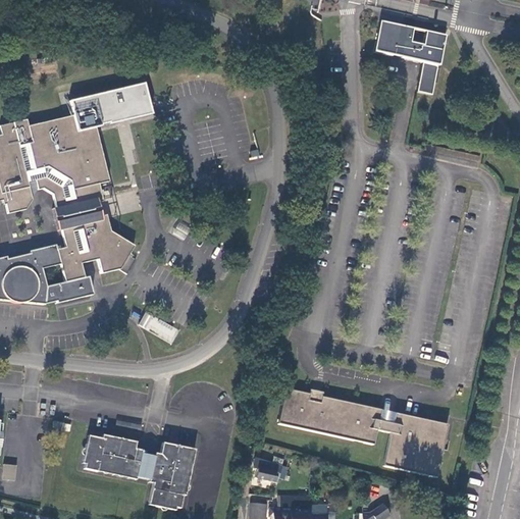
[(447,35),(381,20),(375,51),(395,55),(425,62),(419,91),(433,94),(447,35)]
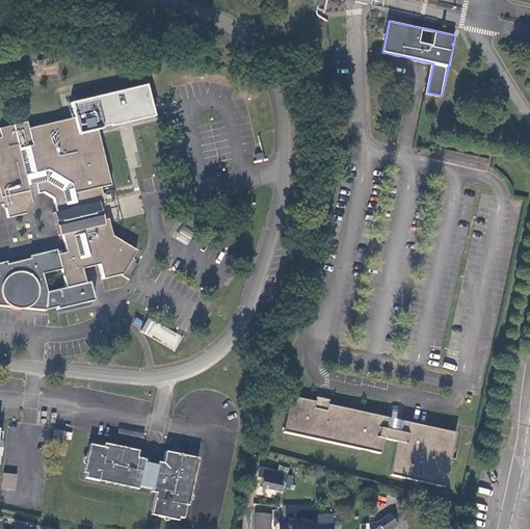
[(80,131),(100,127),(124,122),(157,114),(149,82),(73,101),(80,131)]
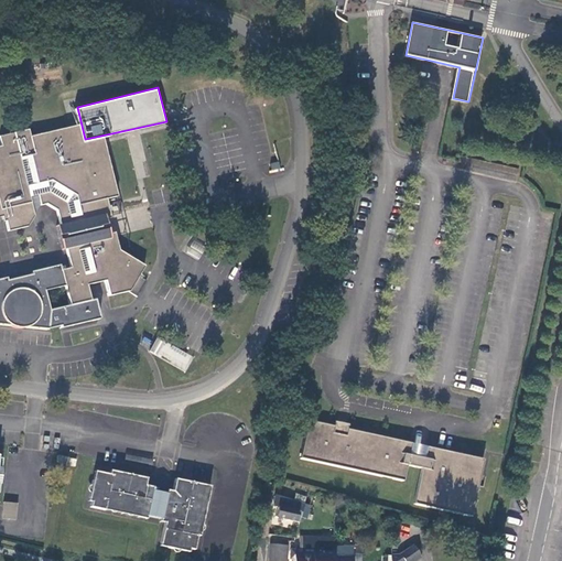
[(119,193),(107,140),(106,135),(85,139),(80,122),(33,133),(31,127),(1,133),(3,143),(0,143),(0,157),(12,217),(8,218),(10,228),(30,224),(36,213),(32,194),(40,193),(42,203),(49,202),(60,208),(62,222),(58,223),(64,247),(68,246),(73,265),(64,267),(73,302),(93,298),(87,278),(106,273),(101,251),(121,248),(118,234),(117,229),(111,230),(108,217),(114,216),(109,196),(119,193)]
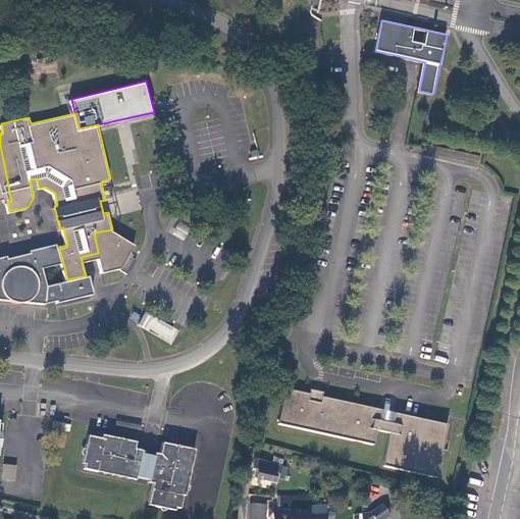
[(11,201),(0,145),(0,198),(5,197),(5,203),(7,202),(11,201)]
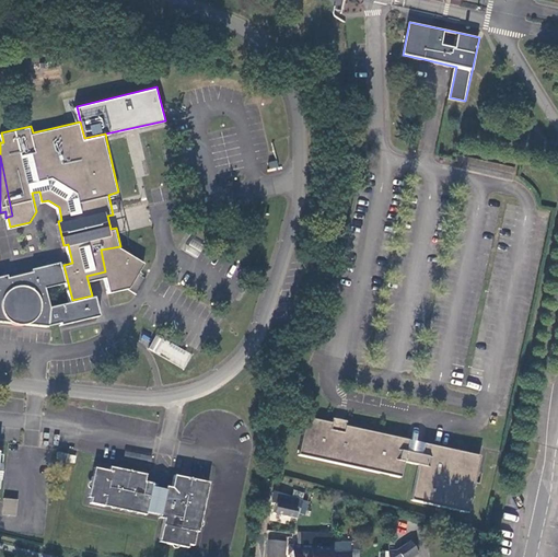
[(187,250),(200,254),(206,240),(193,235),(187,250)]
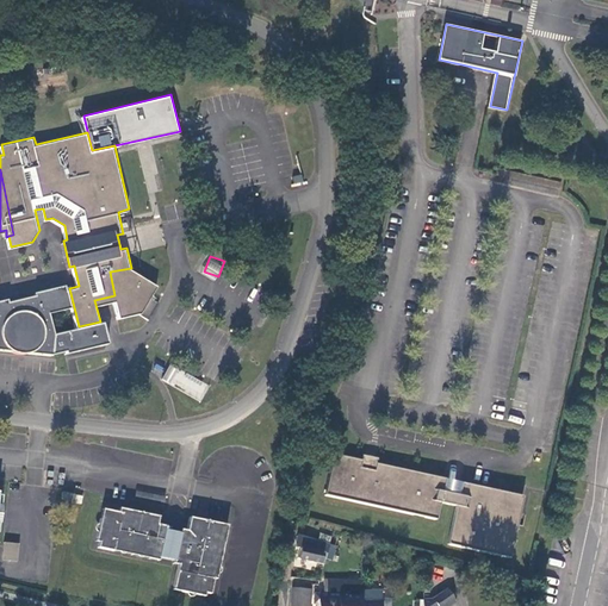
[(131,268),(110,272),(115,295),(119,317),(142,312),(154,292),(159,285),(131,268)]
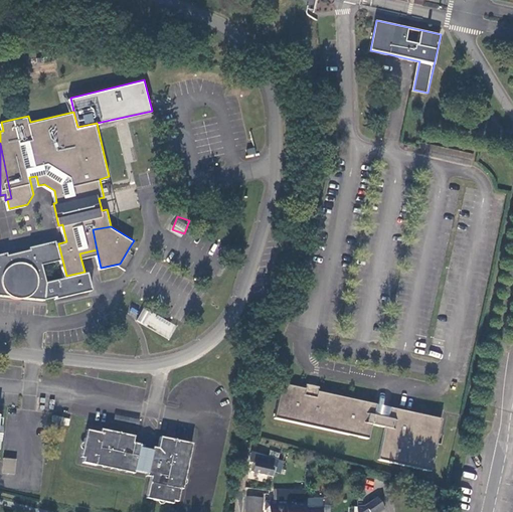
[(66,276),(58,243),(56,238),(33,244),(34,247),(11,252),(11,248),(0,251),(0,293),(10,295),(15,297),(18,297),(23,297),(25,296),(45,299),(48,297),(56,295),(57,297),(93,289),(89,271),(84,272),(66,276)]
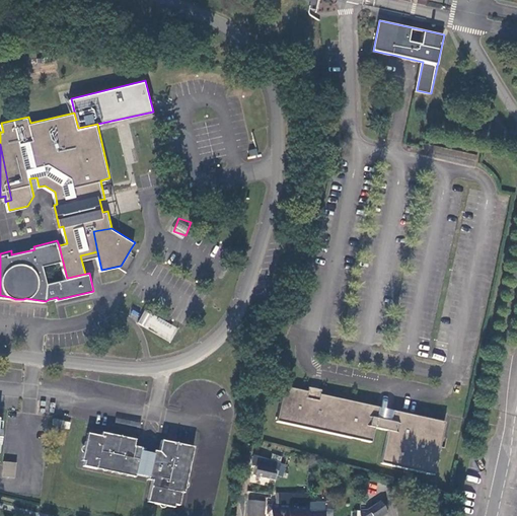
[(127,269),(135,254),(130,251),(122,266),(127,269)]
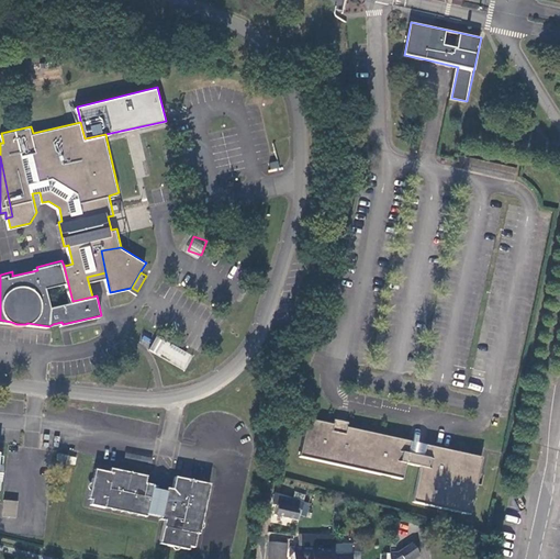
[(159,332),(150,347),(187,368),(196,353),(159,332)]
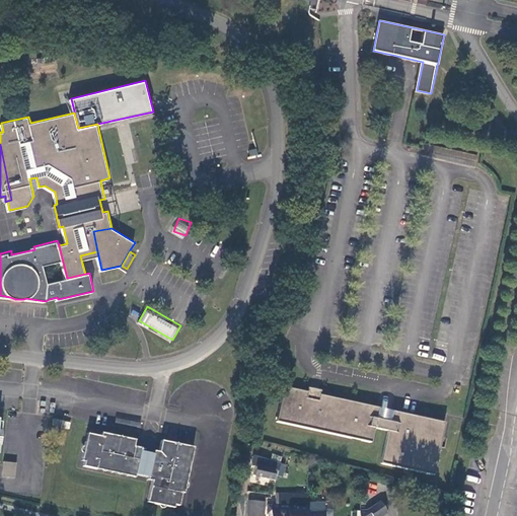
[(435,474),(447,422),(419,416),(395,411),(393,421),(379,418),(382,408),(322,394),(321,401),(318,400),(319,398),(312,396),(312,399),(309,398),(310,392),(287,387),(280,420),(280,421),(374,442),(377,428),(390,431),(383,462),(435,474)]
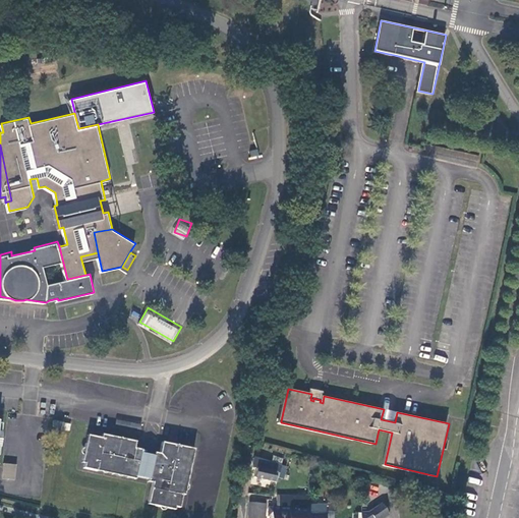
[(53,423),(63,426),(65,420),(55,417),(53,423)]
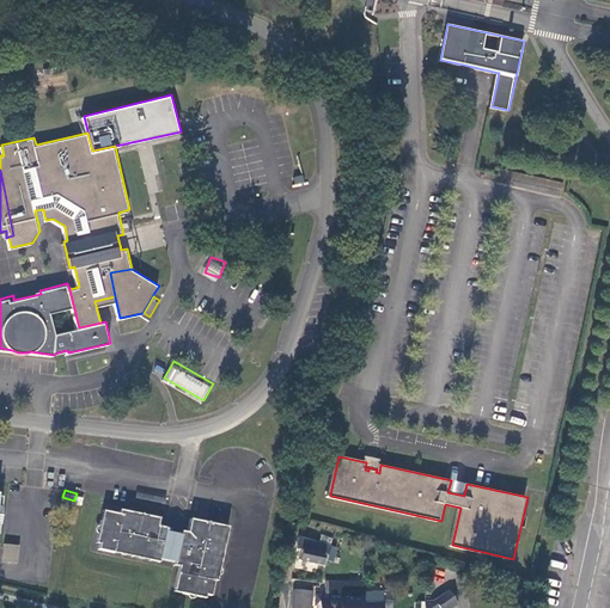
[(223,522),(193,516),(190,529),(183,528),(183,532),(168,529),(169,524),(160,523),(160,520),(109,509),(107,519),(103,517),(99,535),(102,536),(101,546),(116,550),(117,547),(182,560),(177,585),(185,587),(184,590),(203,594),(205,590),(213,593),(217,578),(219,578),(223,560),(220,559),(224,542),(227,542),(230,532),(226,532),(227,527),(223,524),(223,522)]
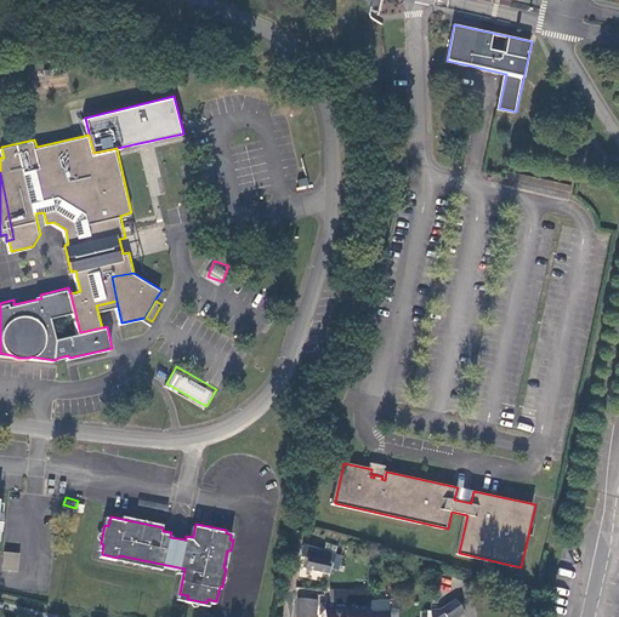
[(331,561),(334,563),(338,552),(307,544),(305,543),(304,555),(308,556),(306,566),(328,571),(331,561)]
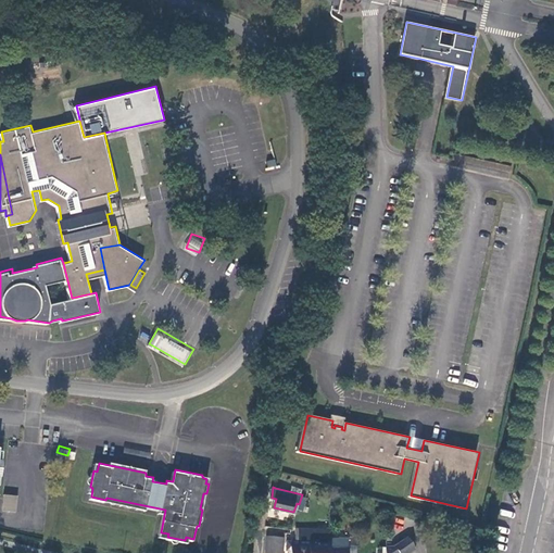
[(19,508),(20,492),(7,491),(5,495),(4,508),(19,508)]
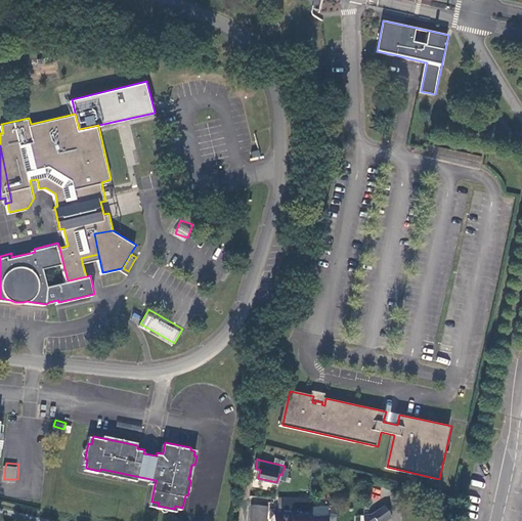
[(274,520),(310,520),(310,506),(310,497),(279,496),(279,507),(274,507),(274,520)]
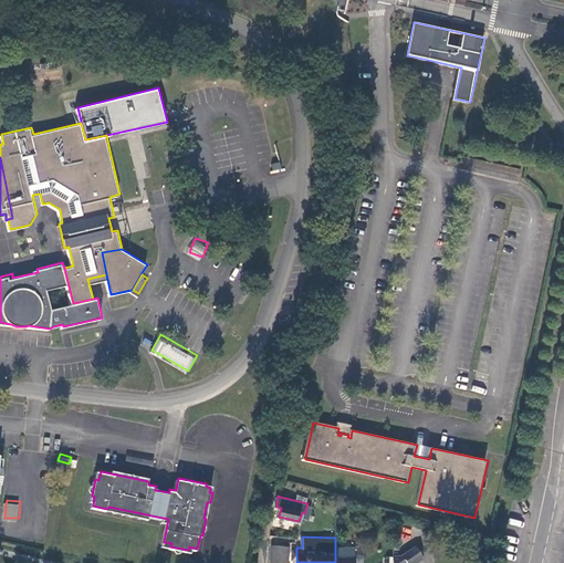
[(289,562),(291,546),(273,545),(271,562),(289,562)]
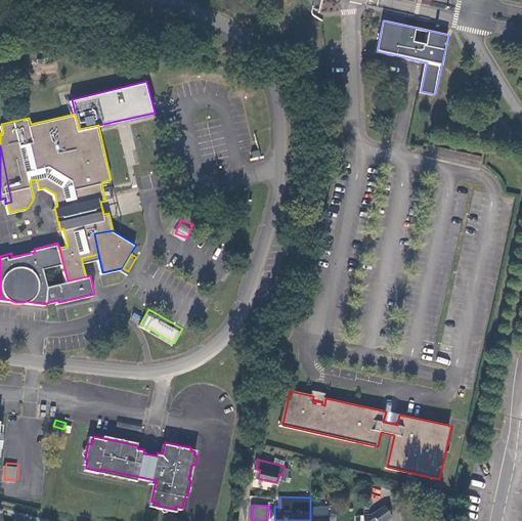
[(320,505),(320,507),(319,514),(329,514),(329,506),(320,505)]
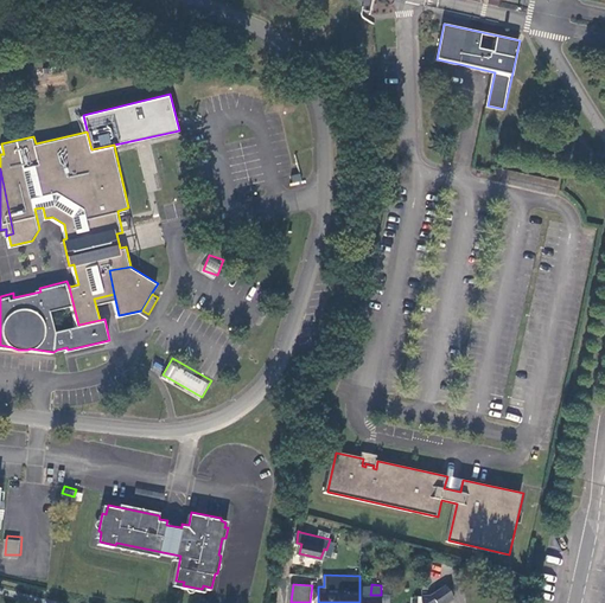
[(422,594),(421,602),(445,602),(454,597),(446,584),(432,594),(427,594),(422,594)]
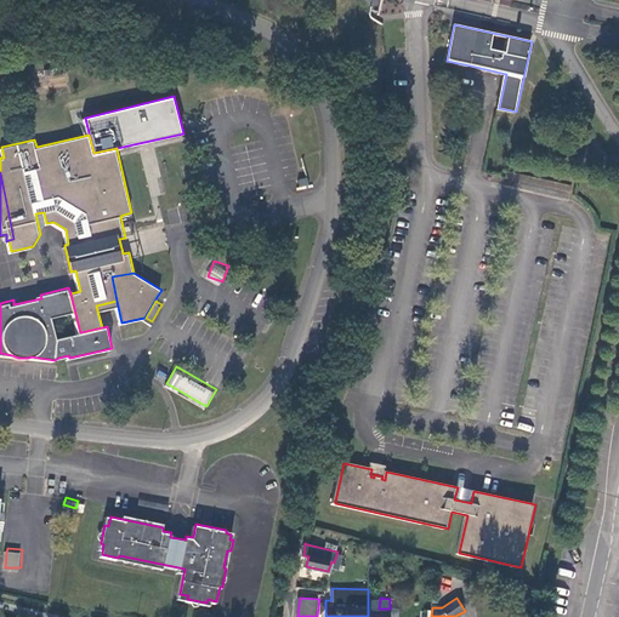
[(380,600),(368,599),(368,616),(388,616),(390,609),(379,609),(380,600)]
